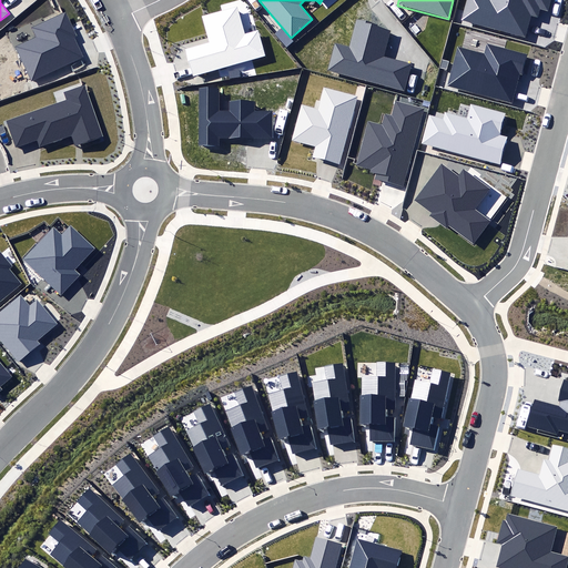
[(466,0),(460,21),(525,37),(530,14),(538,16),(539,9),(550,12),(553,0),(466,0)]
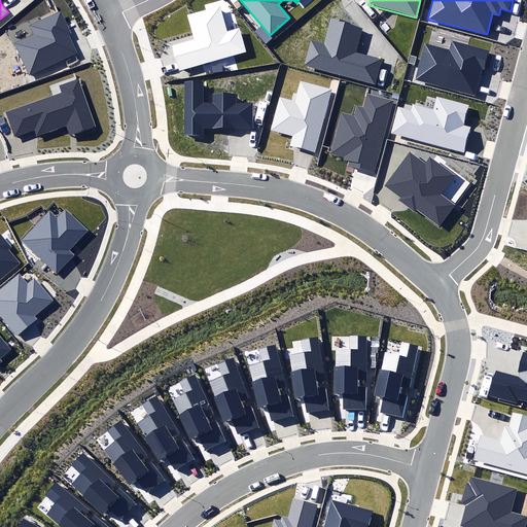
[(226,31),(219,6),(189,14),(187,15),(191,31),(195,39),(172,45),(179,71),(246,51),(239,28),(226,31)]
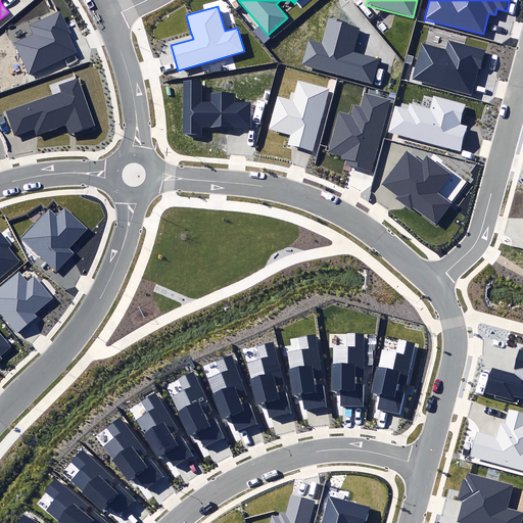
[(14,44),(29,75),(78,53),(69,34),(70,33),(61,11),(57,12),(30,25),(34,36),(14,44)]
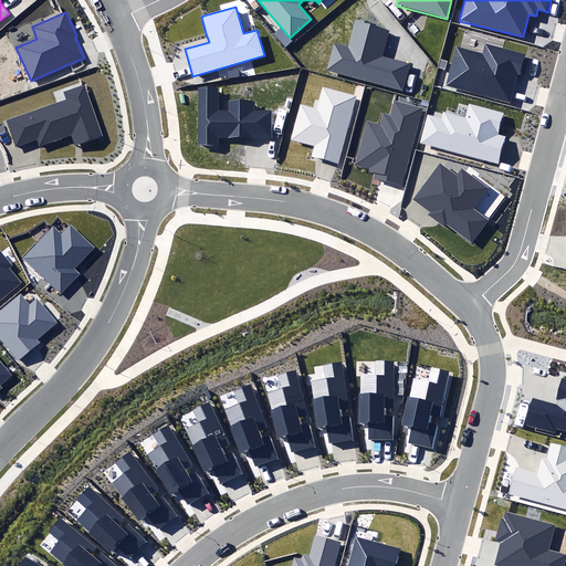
[(377,25),(355,19),(348,45),(333,41),(325,70),(404,91),(410,64),(383,56),(389,30),(376,27),(377,25)]
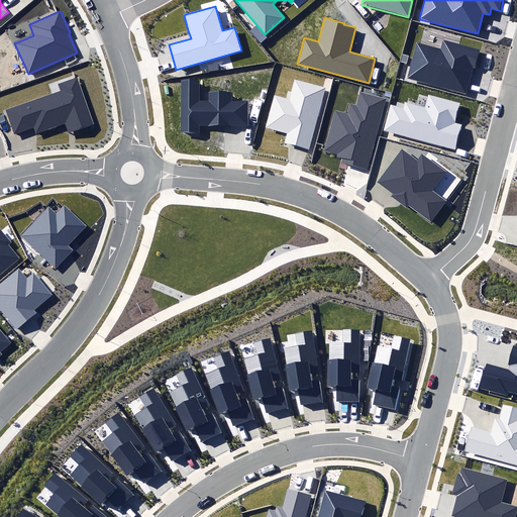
[(417,42),(407,78),(467,95),(480,50),(443,40),(440,49),(417,42)]
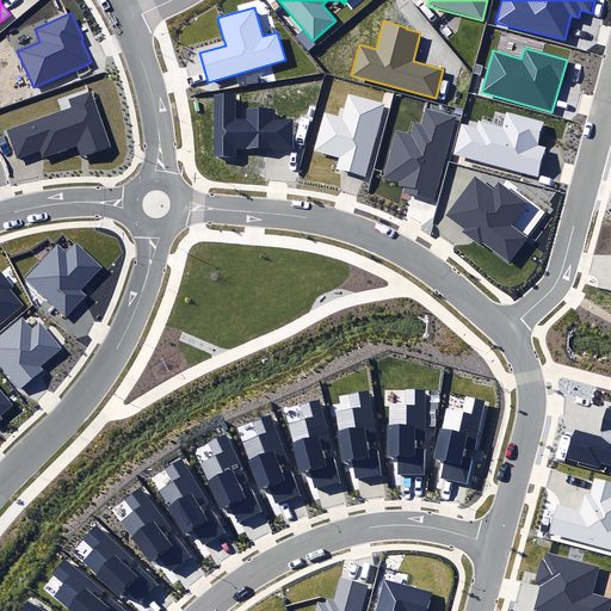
[(79,144),(84,156),(111,147),(91,91),(68,98),(72,107),(7,130),(17,158),(39,149),(43,158),(79,144)]
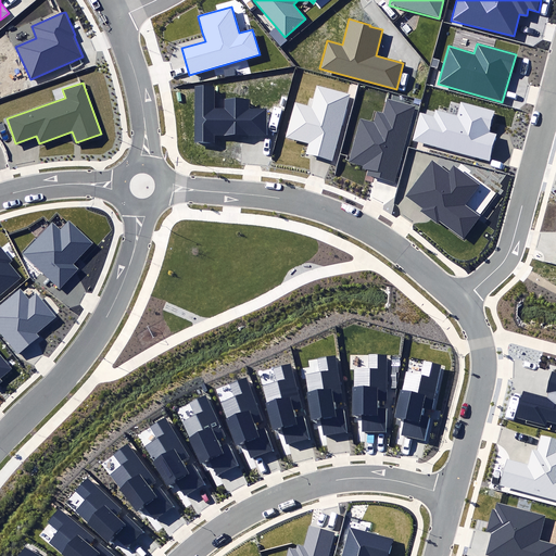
[(305,154),(332,161),(350,95),(317,86),(312,106),(294,102),(286,138),(308,144),(305,154)]
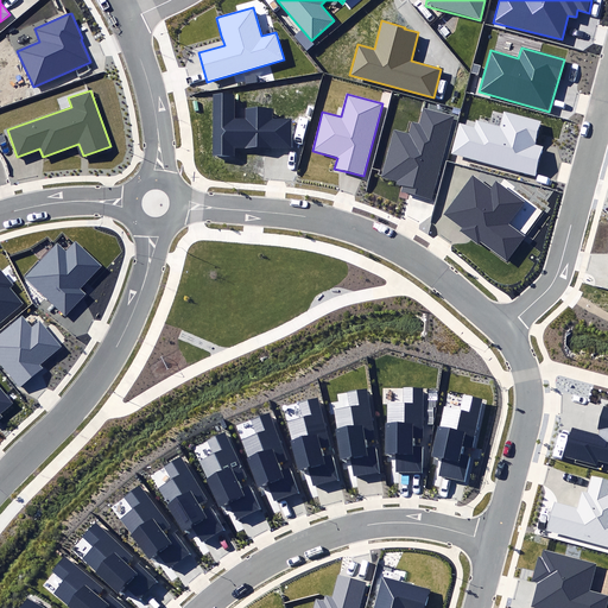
[(213,156),(235,156),(235,147),(293,147),(293,118),(273,118),(273,108),(247,108),(247,118),(234,118),(234,95),(214,95),(213,156)]
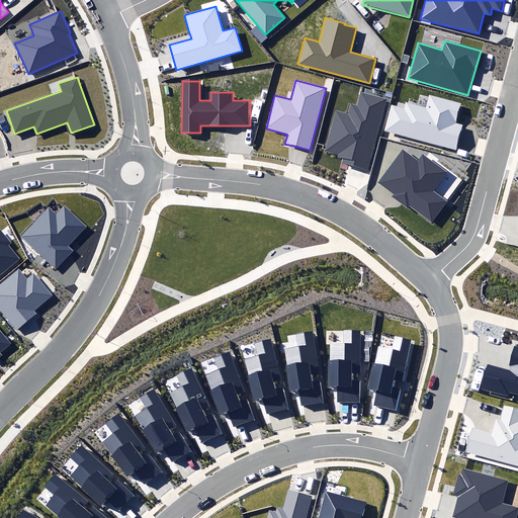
[(341,164),(366,170),(384,99),(361,93),(358,105),(352,104),(349,114),(335,110),(325,152),(337,155),(337,158),(342,159),(341,164)]
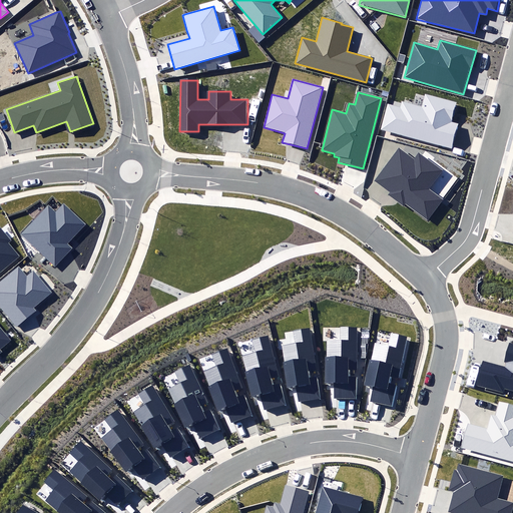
[(381,129),(451,148),(458,122),(451,120),(456,102),(425,94),(422,106),(402,101),(400,106),(388,103),(381,129)]
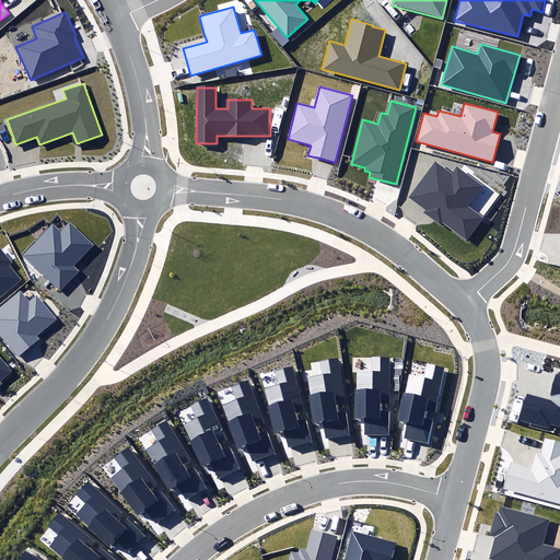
[(443,222),(467,240),(500,195),(464,168),(462,171),(457,167),(452,174),(435,161),(408,197),(426,209),(422,212),(440,225),(443,222)]
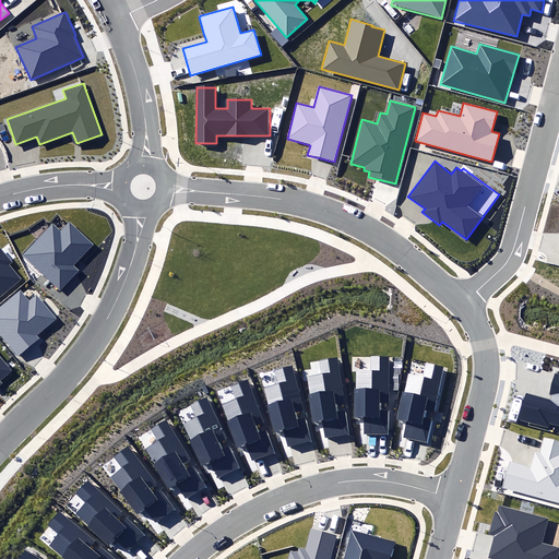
[(22,256),(60,292),(81,270),(74,264),(93,245),(70,223),(69,224),(61,230),(52,223),(22,256)]
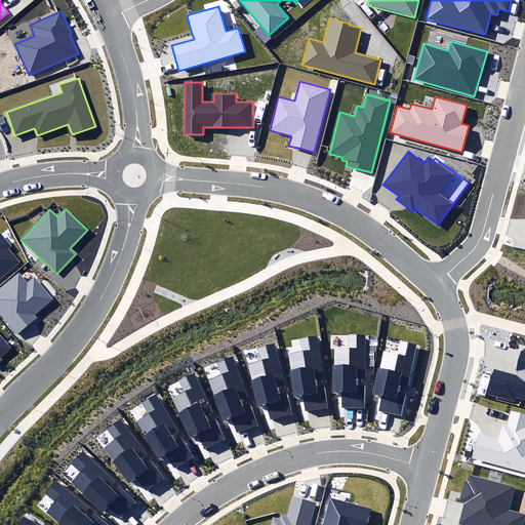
[(0,278),(21,261),(8,248),(11,246),(0,232),(0,278)]
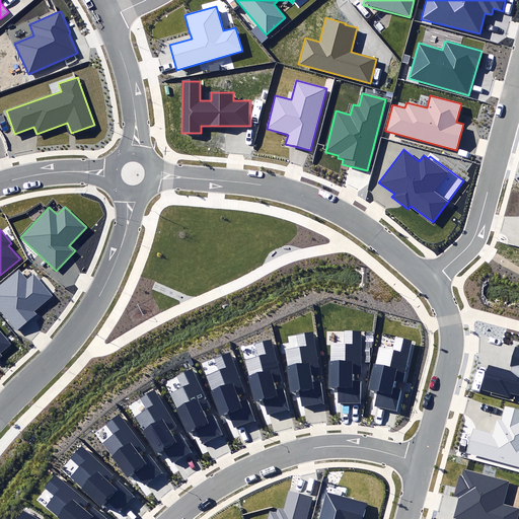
[(0,283),(0,310),(17,330),(35,314),(34,312),(54,296),(33,273),(27,278),(18,268),(0,283)]
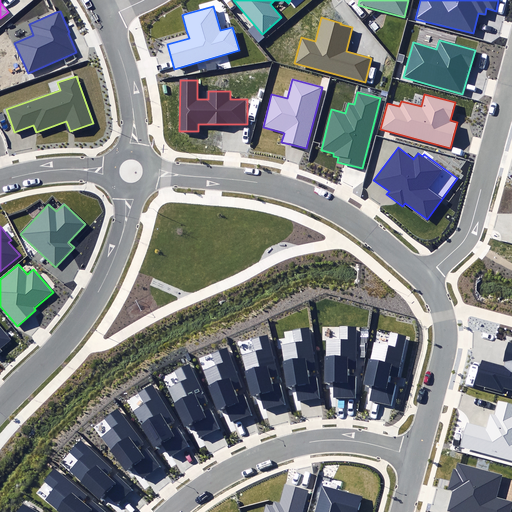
[(0,352),(2,351),(0,348),(11,339),(0,326),(0,352)]
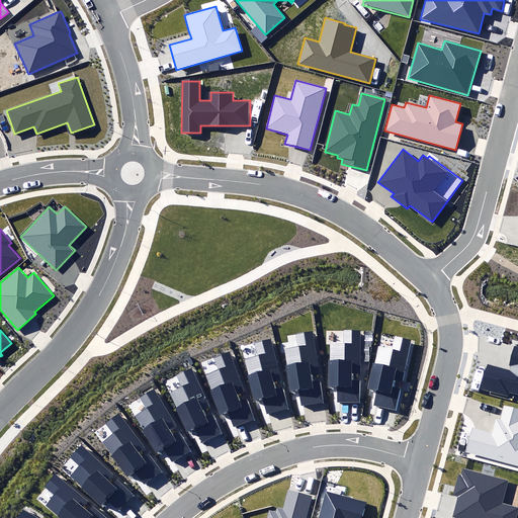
[(337,403),(359,403),(359,380),(352,380),(352,372),(360,372),(360,331),(343,331),(343,342),(329,342),(329,344),(329,363),(329,389),(330,389),(337,389),(337,403)]
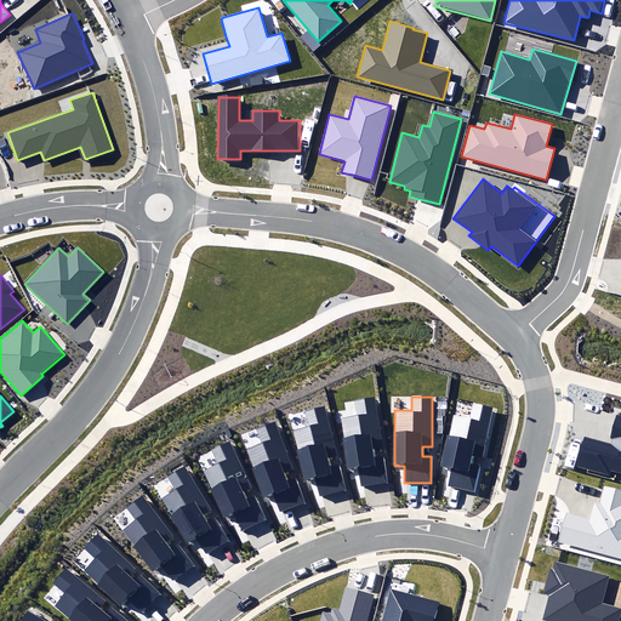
[(360,488),(388,483),(383,456),(375,457),(374,449),(383,448),(376,404),(375,398),(355,402),(358,415),(340,417),(348,473),(358,471),(360,488)]
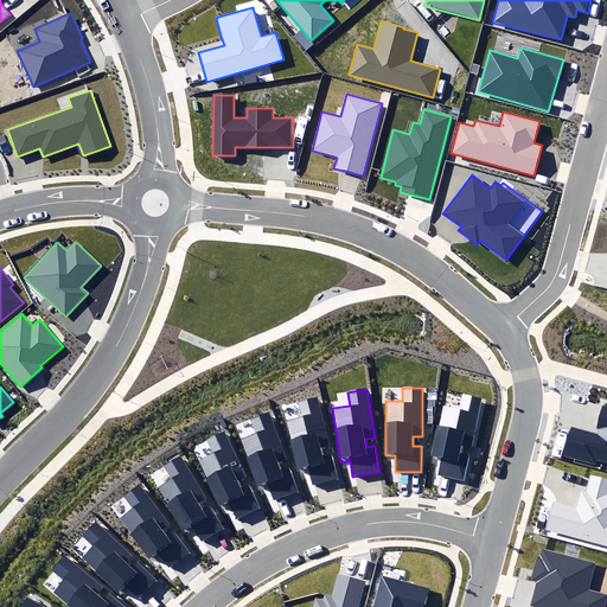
[(438,475),(462,480),(468,454),(460,452),(462,446),(470,448),(481,398),(464,395),(460,409),(443,406),(439,427),(438,426),(430,455),(434,455),(442,458),(438,475)]
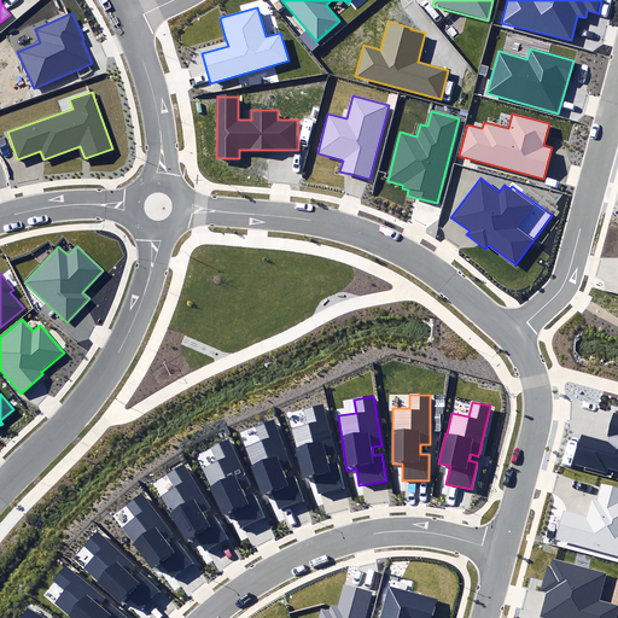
[(314,476),(319,494),(344,487),(338,462),(328,465),(326,456),(336,454),(325,409),(322,404),(303,409),(308,424),(290,429),(297,454),(303,478),(314,476)]
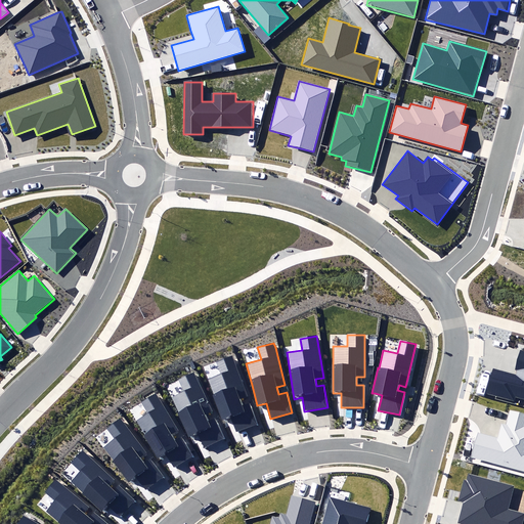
[(492,368),(485,393),(515,401),(516,397),(523,399),(523,351),(521,351),(515,375),(492,368)]
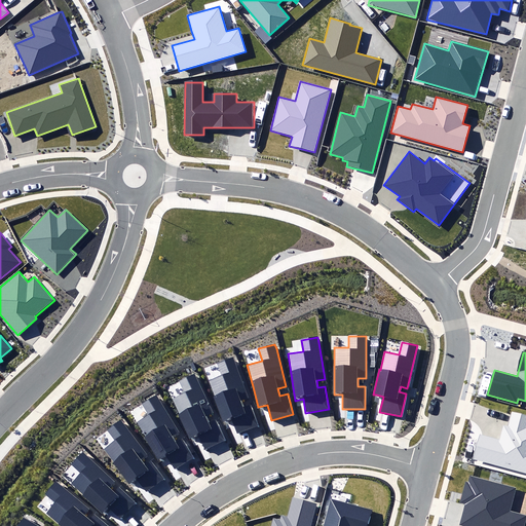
[(231,419),(237,435),(258,426),(249,406),(243,408),(240,400),(249,397),(232,358),(217,364),(221,374),(209,379),(207,380),(223,423),(231,419)]
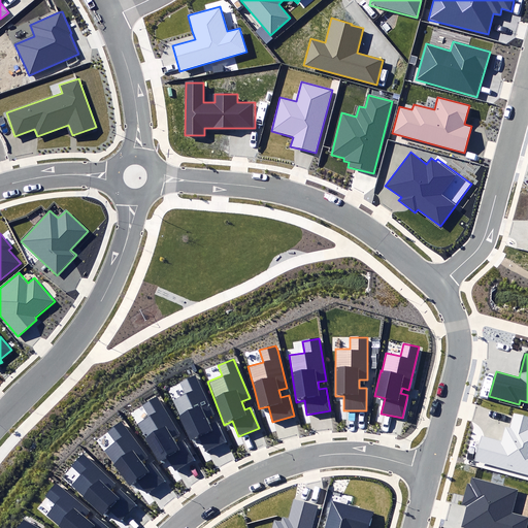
[(198,435),(206,451),(226,441),(217,421),(211,424),(208,418),(215,415),(195,376),(180,384),(186,394),(172,400),(180,418),(192,439),(198,435)]
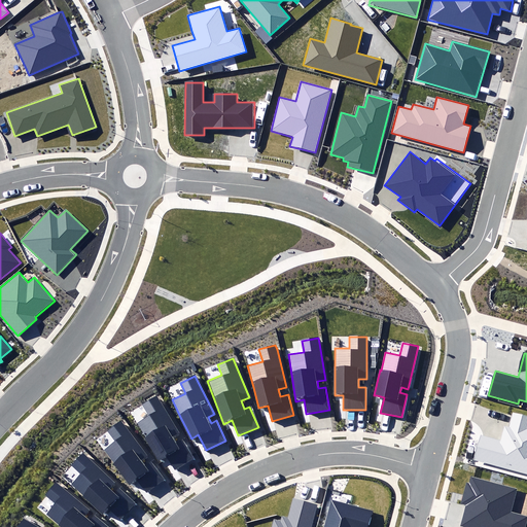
[(146,402),(142,405),(149,416),(137,423),(145,437),(161,462),(167,458),(175,471),(196,459),(183,440),(176,444),(172,438),(180,433),(157,395),(146,402)]
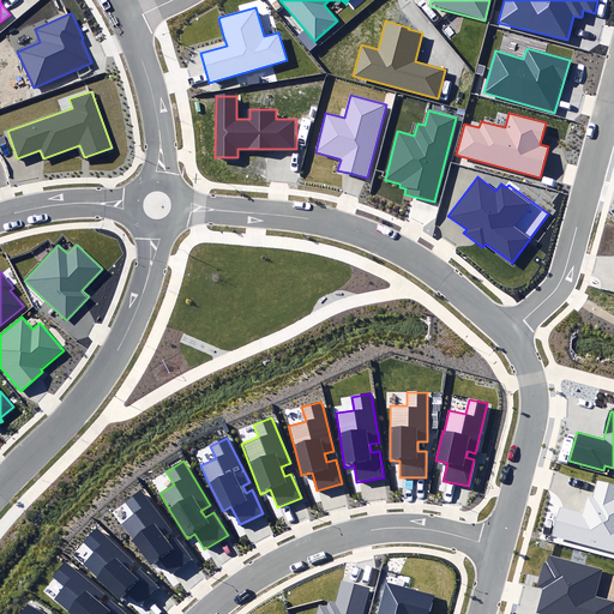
[(560,509),(553,535),(613,551),(613,485),(599,481),(594,497),(589,495),(584,515),(560,509)]
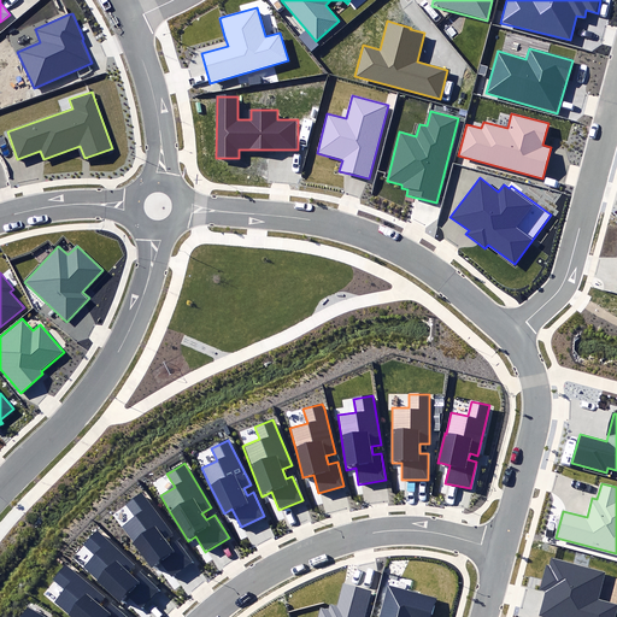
[(141,493),(125,504),(135,517),(122,527),(153,569),(162,562),(174,577),(194,562),(177,540),(170,546),(164,539),(171,533),(150,504),(141,493)]
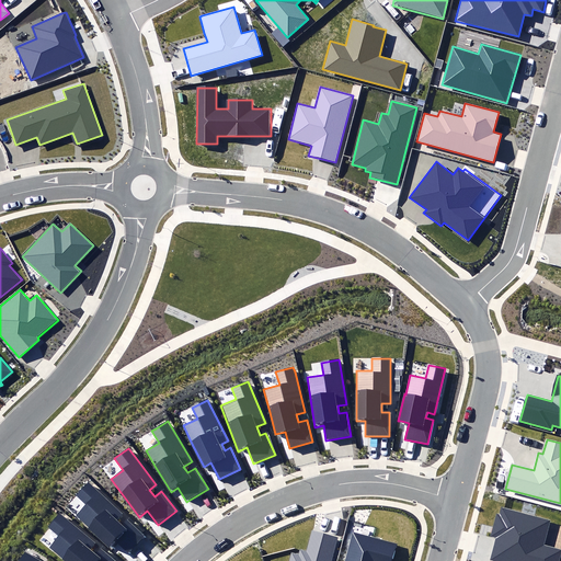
[(115,541),(128,553),(145,536),(127,519),(122,525),(116,521),(122,514),(92,487),(89,483),(78,495),(86,503),(75,515),(73,516),(88,529),(109,548),(115,541)]
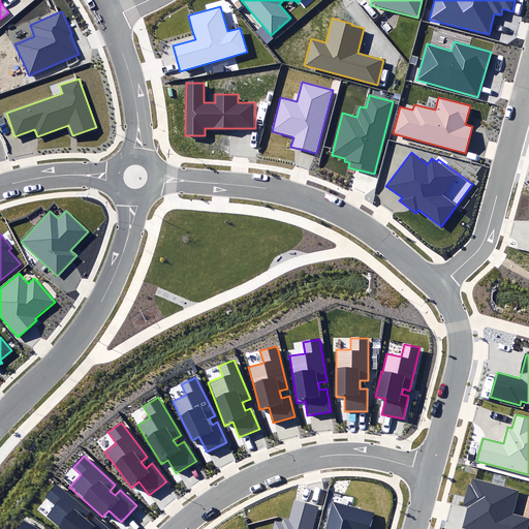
[(469,506),(464,527),(471,528),(527,528),(528,523),(528,518),(512,514),(519,491),(473,478),(471,485),(469,484),(463,505),(469,506)]
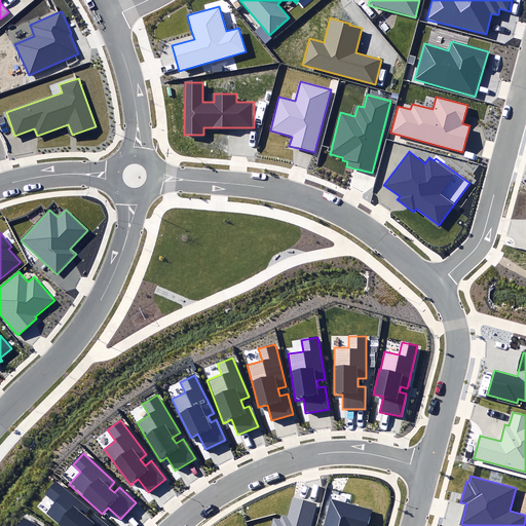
[(43,514),(58,525),(107,525),(64,490),(54,482),(44,494),(53,501),(43,514)]
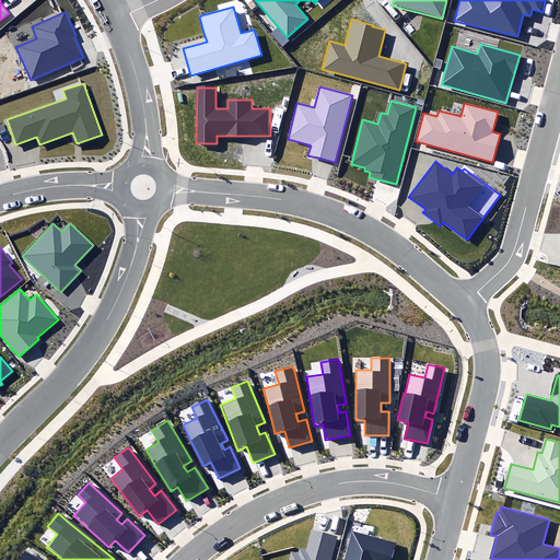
[(331,559),(338,536),(313,529),(311,529),(305,551),(301,550),(300,555),(291,552),(288,559),(331,559)]
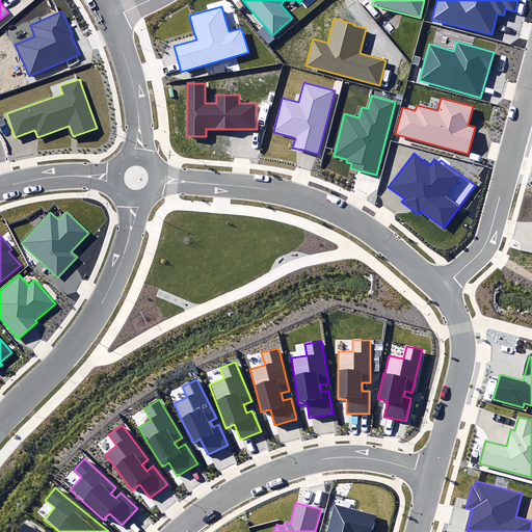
[(344,507),(335,505),(333,512),(326,531),(372,531),(376,515),(353,509),(344,507)]
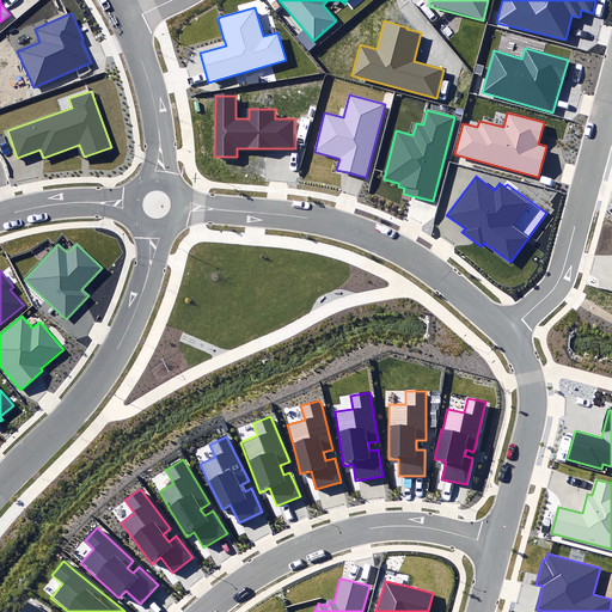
[(47,611),(25,600),(18,611),(47,611)]
